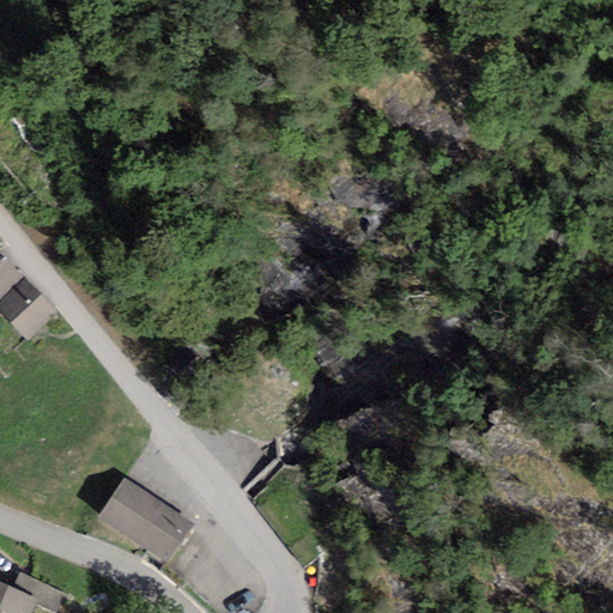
[(0,298),(20,278),(0,256),(0,298)]
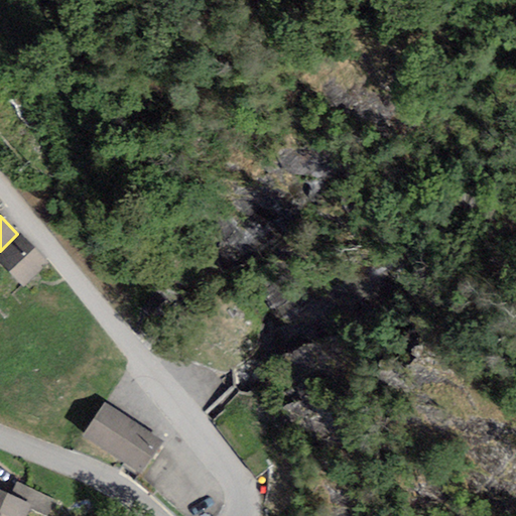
[(48,261),(21,234),(0,254),(0,263),(23,286),(48,261)]
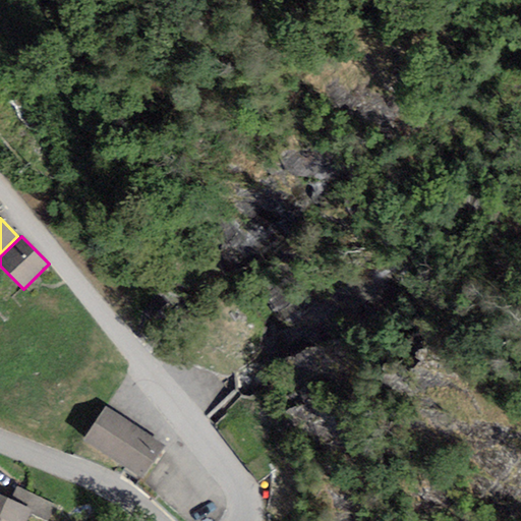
[(106,407),(84,438),(141,479),(164,448),(106,407)]
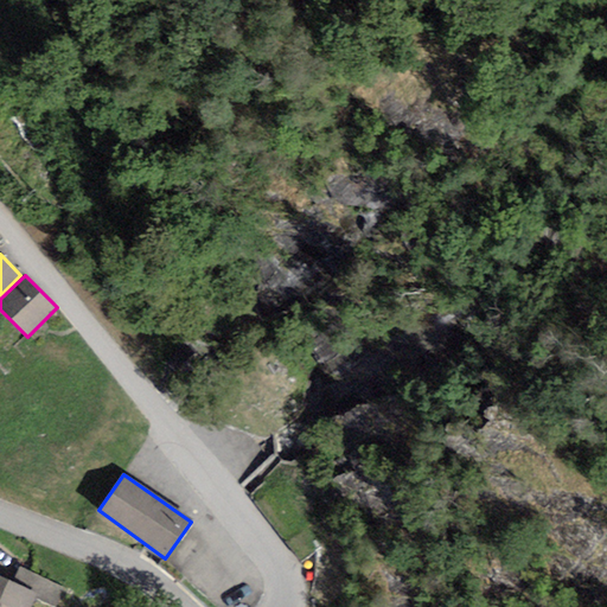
[(20,567),(12,583),(37,596),(36,599),(52,606),(55,606),(64,589),(20,567)]
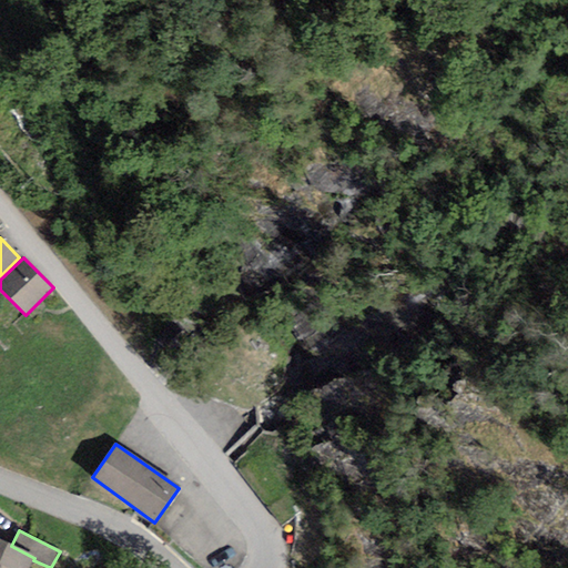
[(11,546),(0,540),(0,567),(29,567),(33,560),(34,558),(11,546)]
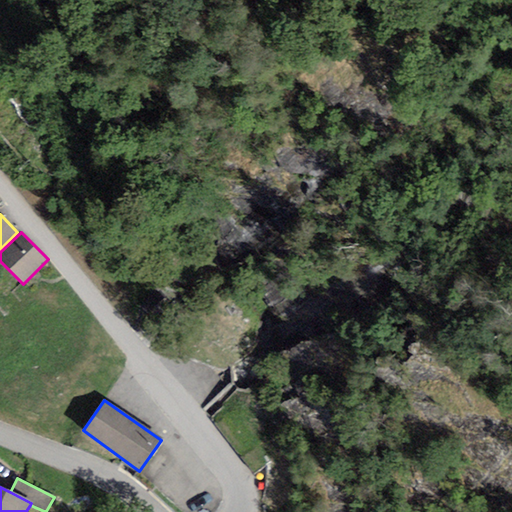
All buildings are outlined.
